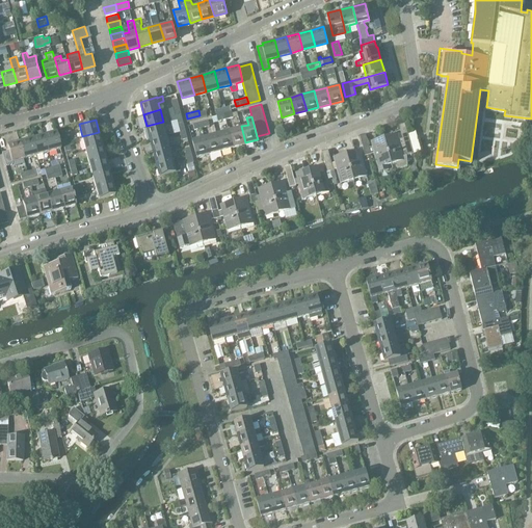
[(245,142),(241,126),(240,121),(234,123),(236,128),(230,129),(234,146),(245,142)]
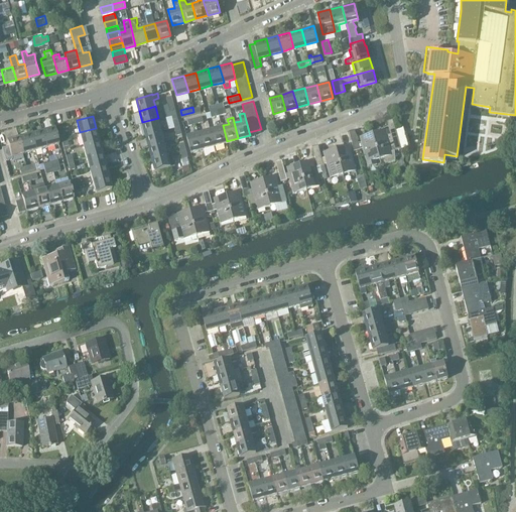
[(145,134),(161,129),(158,118),(142,122),(145,134)]
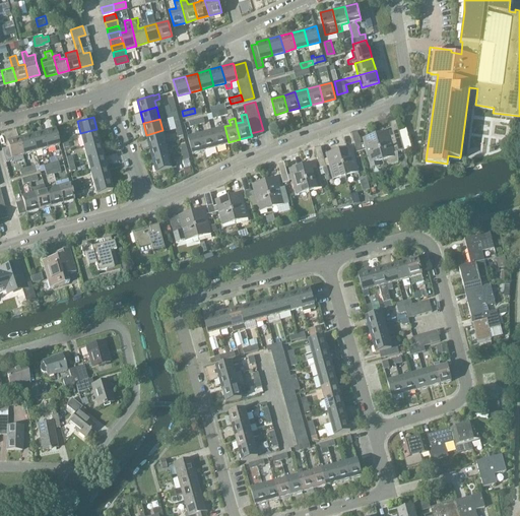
[(397,149),(404,147),(396,119),(390,120),(392,128),(388,129),(376,132),(383,157),(387,156),(388,162),(398,159),(397,149)]
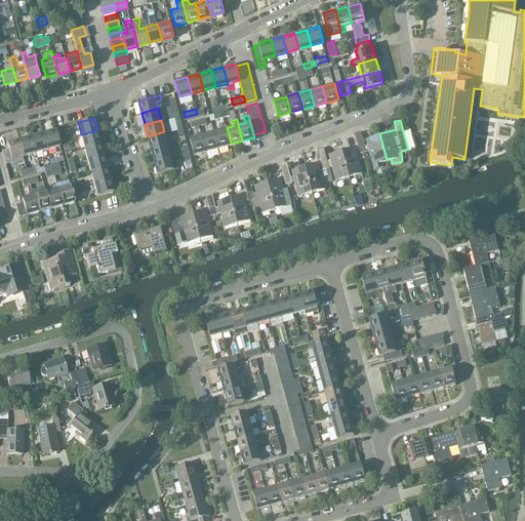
[(218,147),(231,144),(227,127),(214,130),(218,147)]
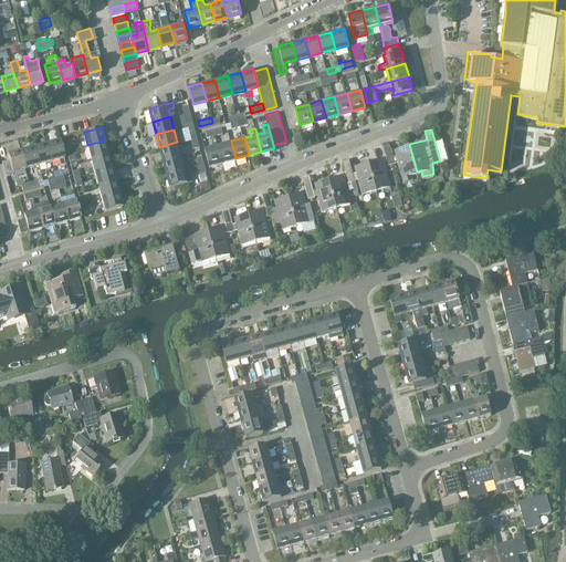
[(46,142),(51,159),(64,155),(60,138),(46,142)]
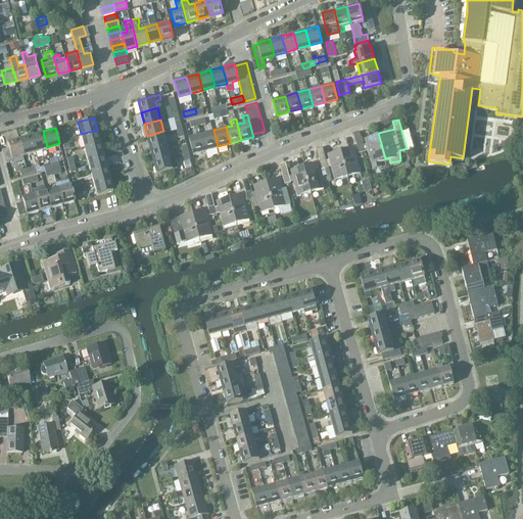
[(84,145),(100,141),(97,130),(81,134),(84,145)]
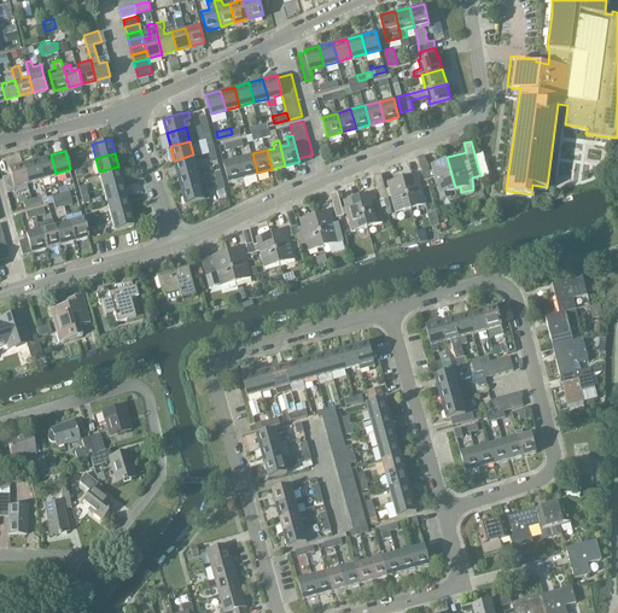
[(244,176),(257,173),(252,153),(238,158),(244,176)]
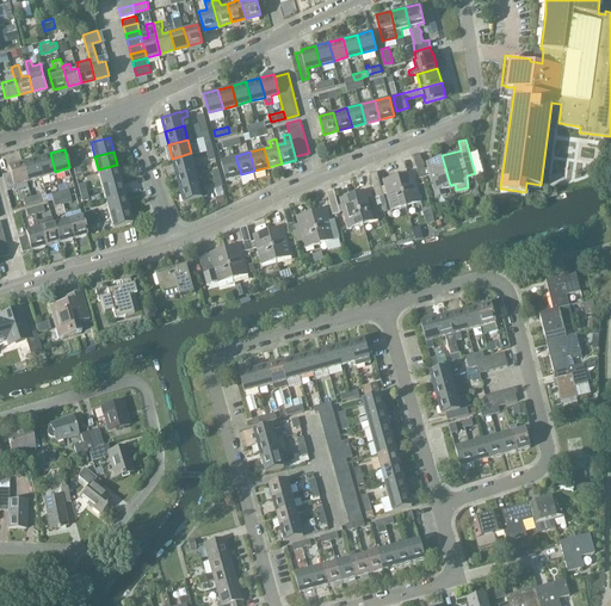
[(418,169),(425,167),(420,152),(413,154),(418,169)]
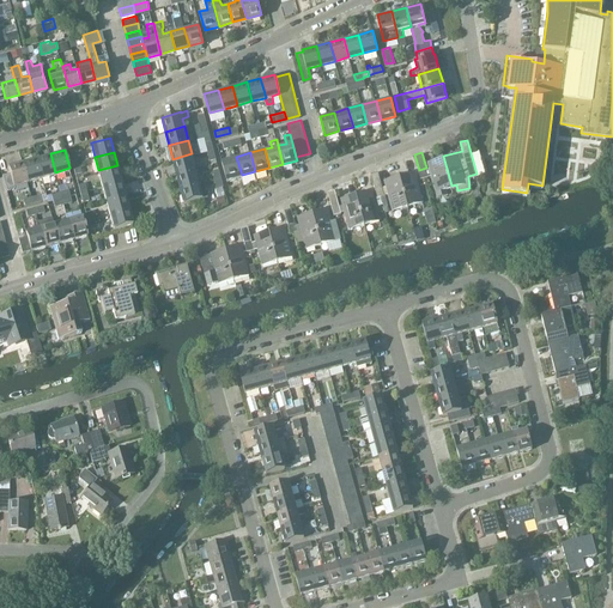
[(41,176),(55,172),(50,153),(36,157),(41,176)]
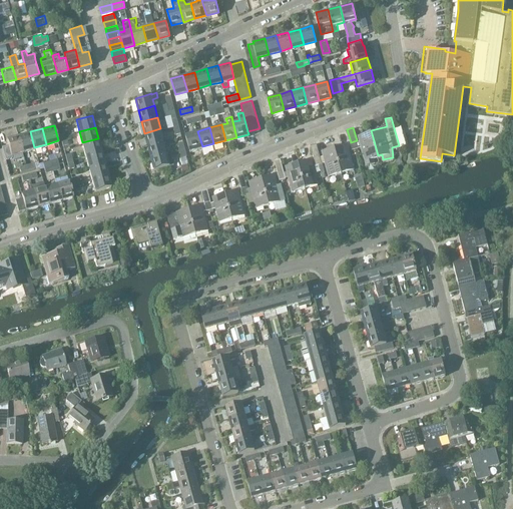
[(147,144),(163,140),(160,128),(144,133),(147,144)]
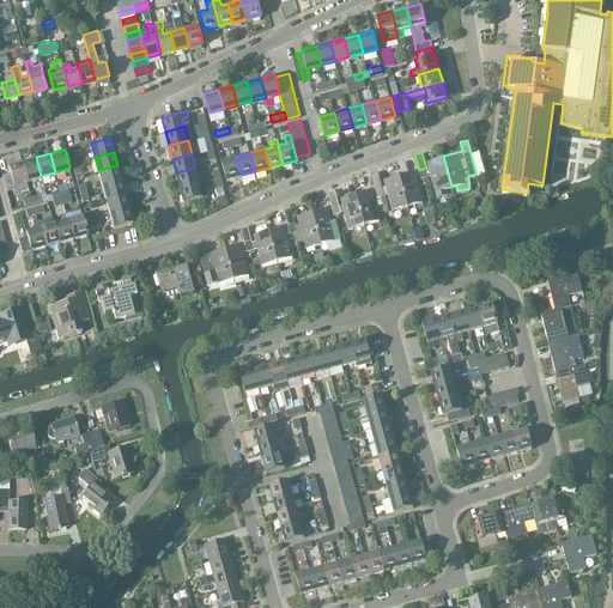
[(443,156),(428,159),(437,194),(444,193),(443,188),(451,186),(443,156)]
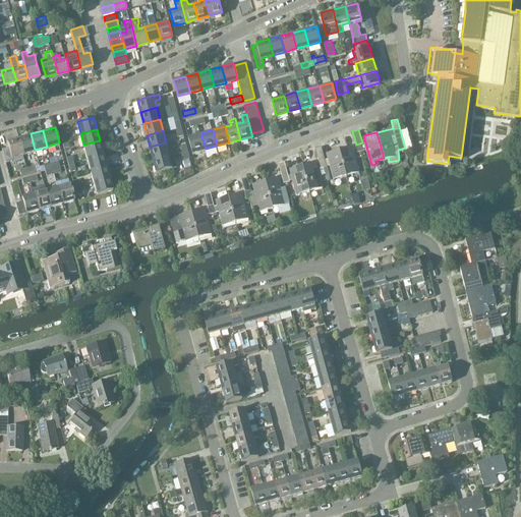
[(23,153),(35,150),(31,133),(18,136),(23,153)]
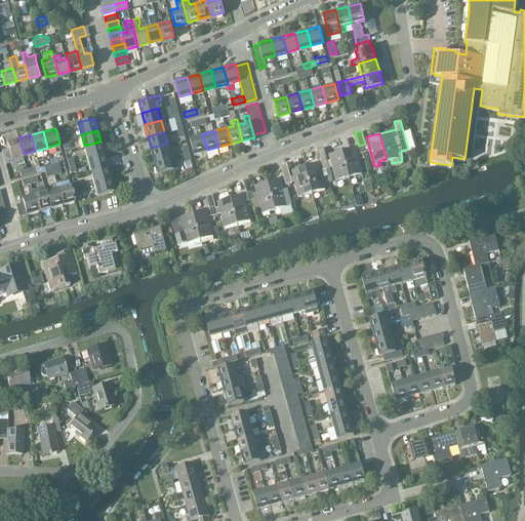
[(194,153),(207,150),(202,134),(190,137),(194,153)]
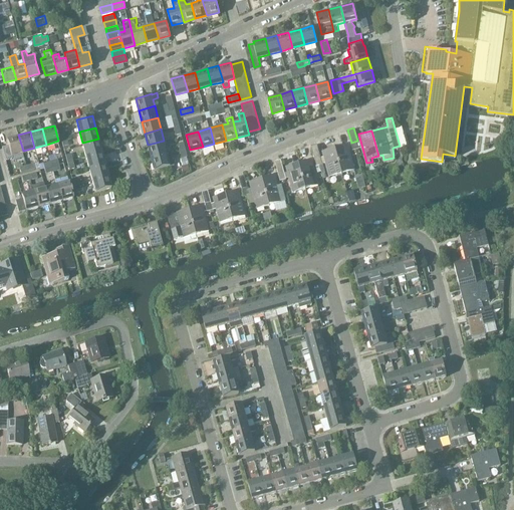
[(11,154),(23,151),(18,135),(7,139),(11,154)]
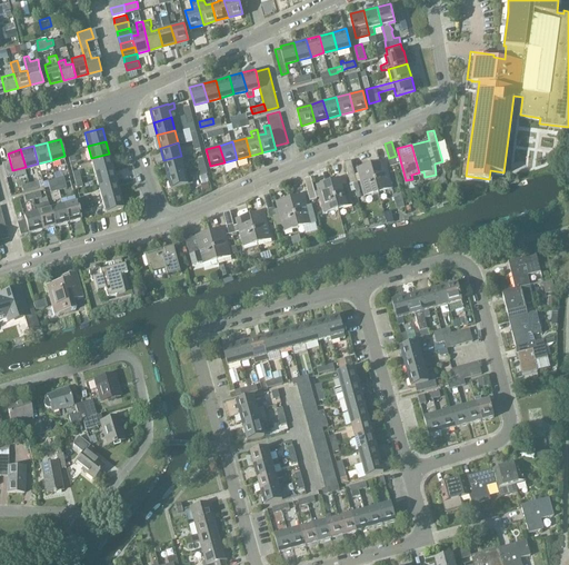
[(73,149),(68,151),(71,165),(77,162),(73,149)]
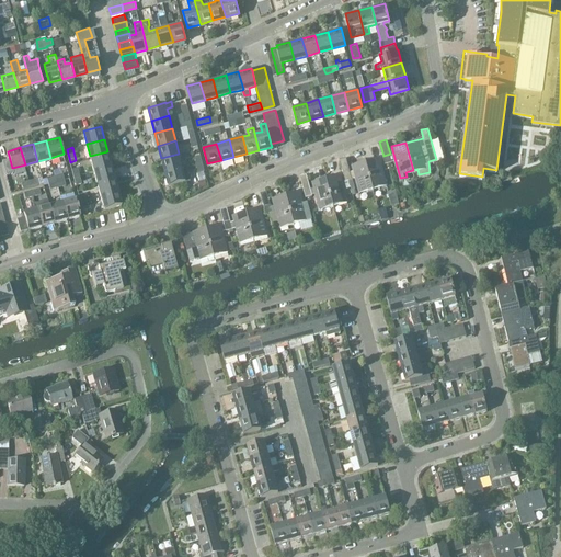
[(93,169),(111,165),(107,151),(90,156),(93,169)]
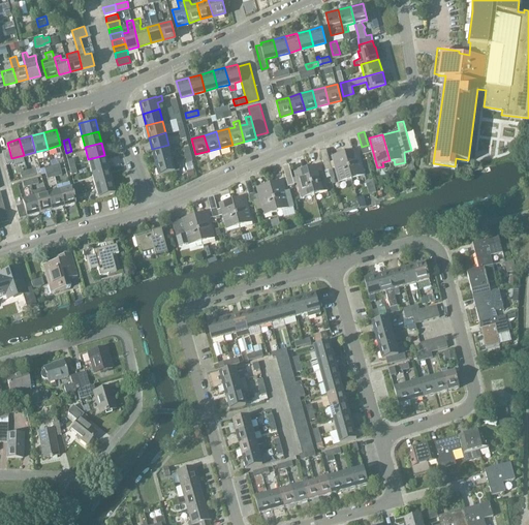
[(155,161),(172,156),(168,145),(152,149),(155,161)]
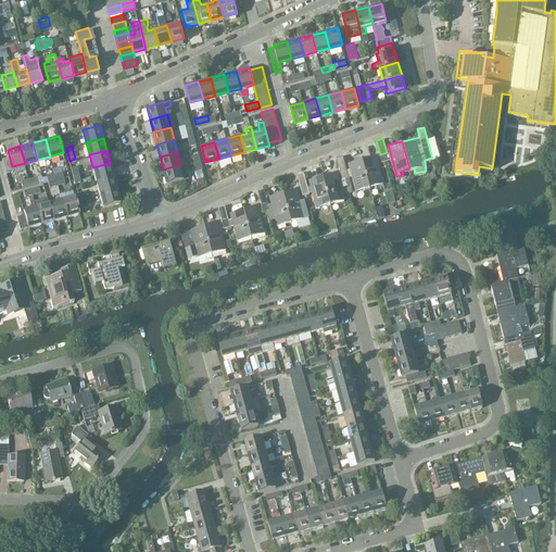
[(340,171),(346,168),(342,154),(337,157),(340,171)]
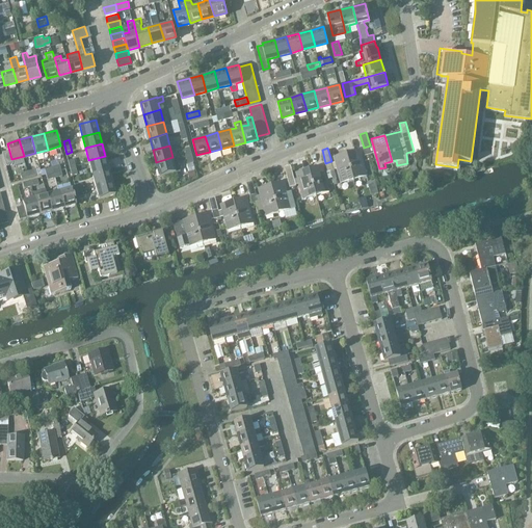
[(347,151),(353,177),(354,178),(367,174),(360,148),(347,151)]
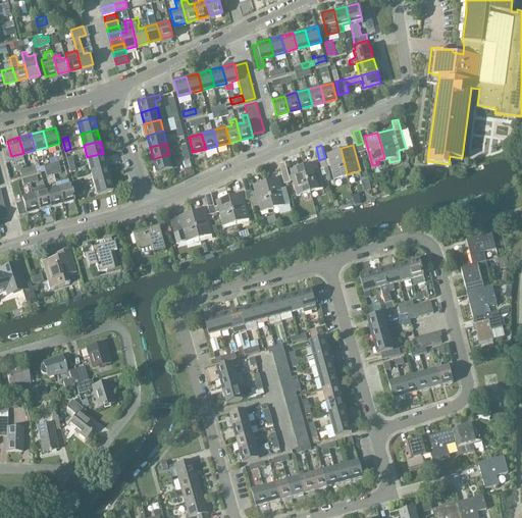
[(325,158),(319,160),(321,165),(326,164),(330,163),(334,177),(348,174),(347,173),(341,148),(327,151),(329,157),(325,159),(325,158)]
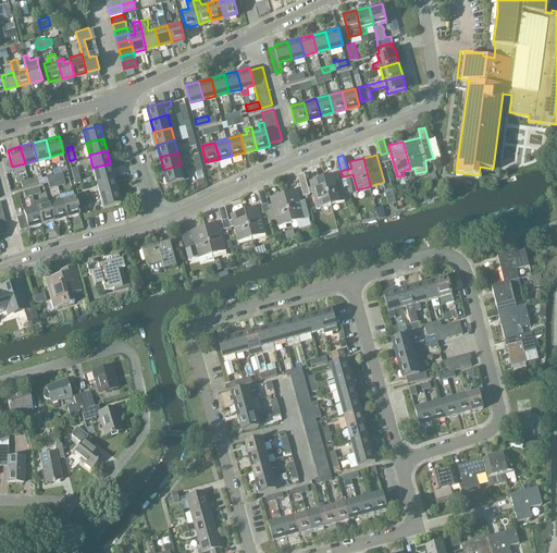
[(96,180),(113,175),(110,163),(93,168),(96,180)]
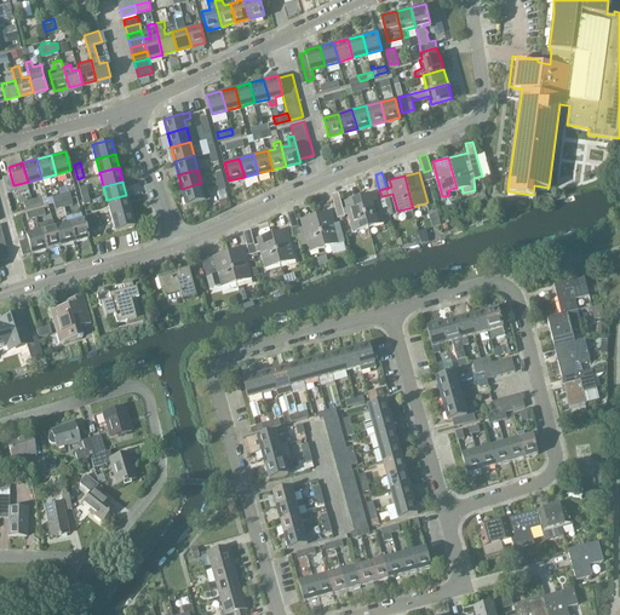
[(201,183),(182,189),(187,203),(205,197),(210,196),(207,188),(208,188),(207,182),(201,183)]
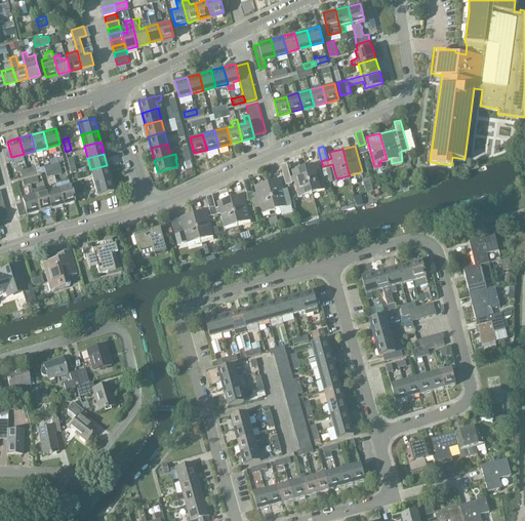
[(284,176),(290,174),(286,161),(280,163),(284,176)]
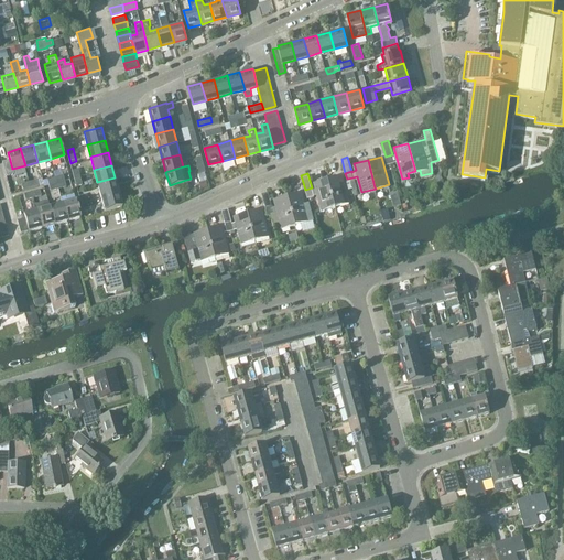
[(327,176),(335,204),(349,201),(342,173),(327,176)]
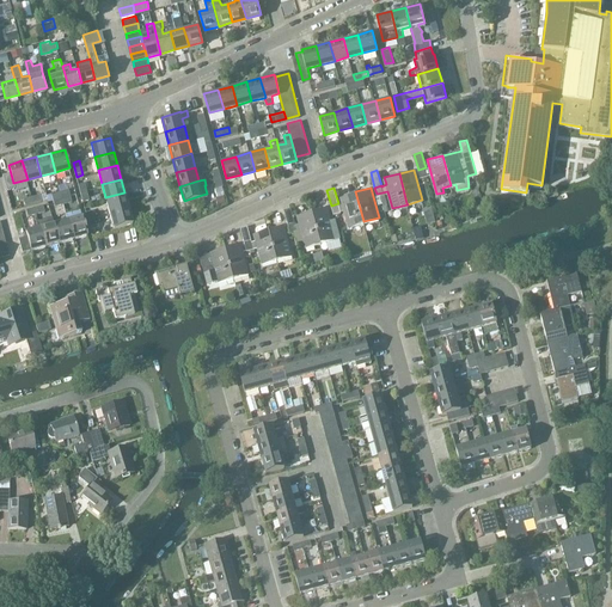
[(355,191),(341,196),(349,226),(363,221),(355,191)]
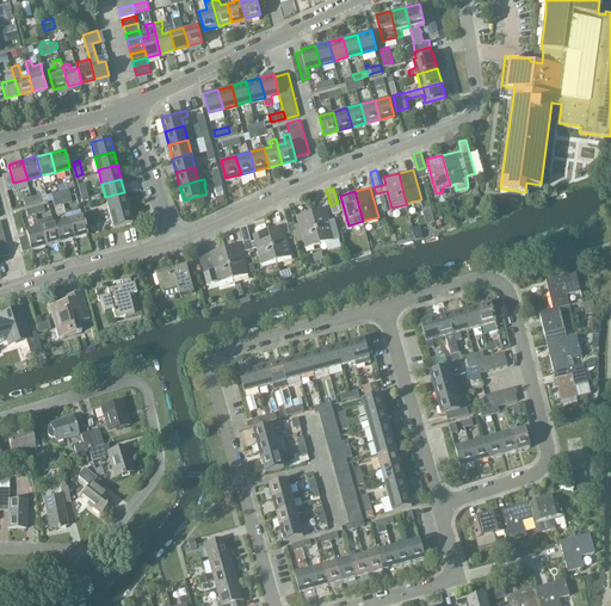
[(109,211),(128,206),(124,192),(105,197),(109,211)]
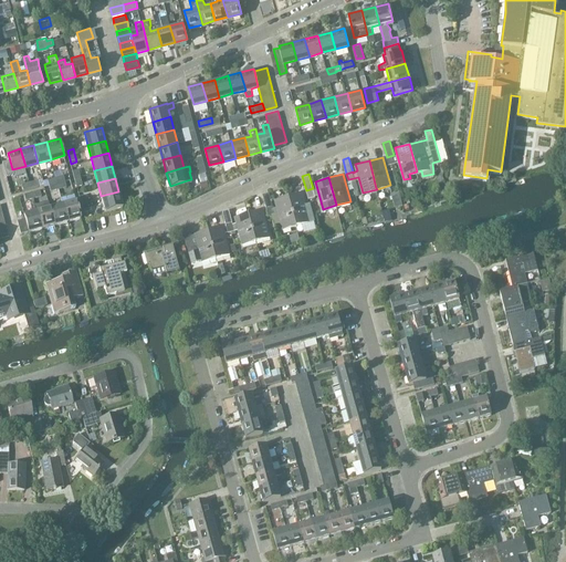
[(303,190),(289,194),(296,224),(314,219),(310,201),(306,203),(303,190)]
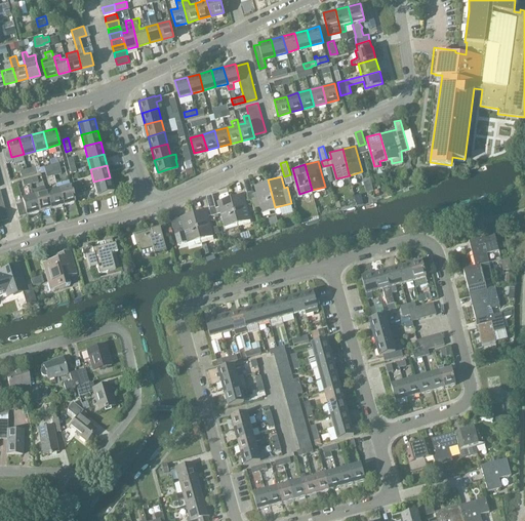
[(110,177),(93,182),(97,194),(114,190),(110,177)]
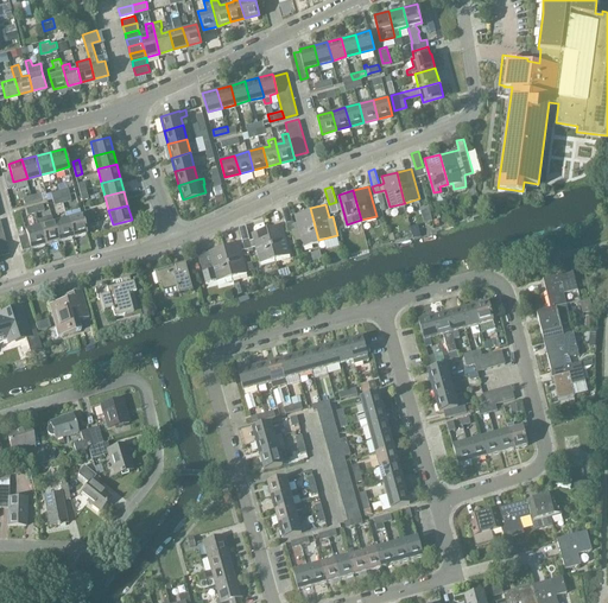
[(287,223),(293,222),(289,205),(283,208),(287,223)]
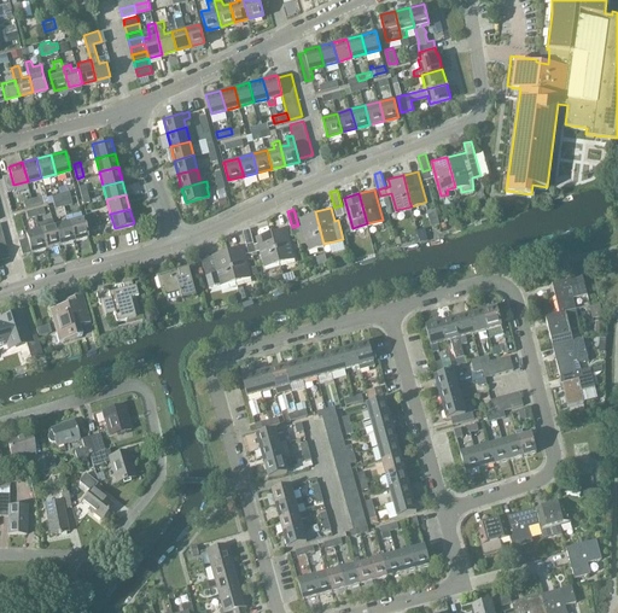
[(315,212),(301,216),(309,249),(324,245),(315,212)]
